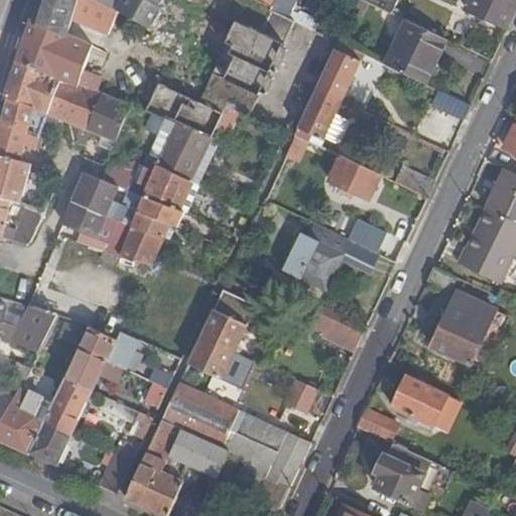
[(120,12),(96,0),(42,0),(36,21),(69,36),(75,19),(109,35),(113,27),(120,12)]
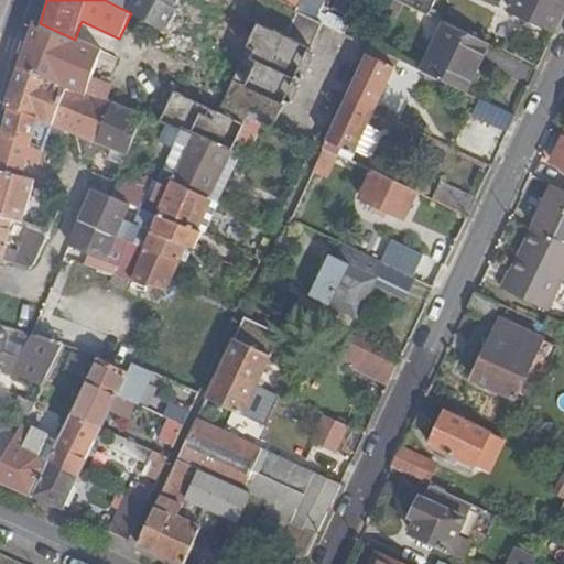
[(105,0),(131,13),(140,18),(158,26),(170,32),(181,8),(177,6),(180,0),(105,0)]
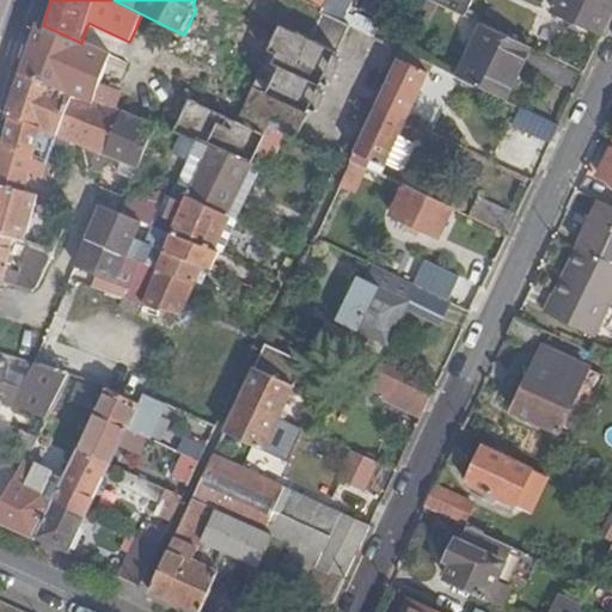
[(305,0),(324,11),(329,0),(305,0)]
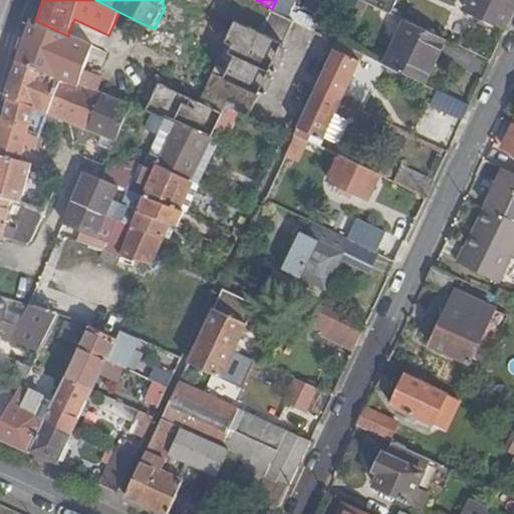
[(272,10),(287,17),(294,0),(276,0),(272,9),(272,10)]
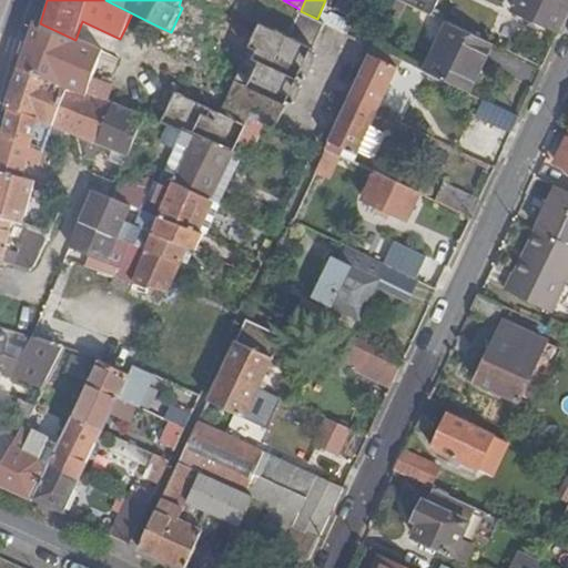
[(519,0),(515,11),(559,32),(567,13),(567,1),(564,0),(519,0)]
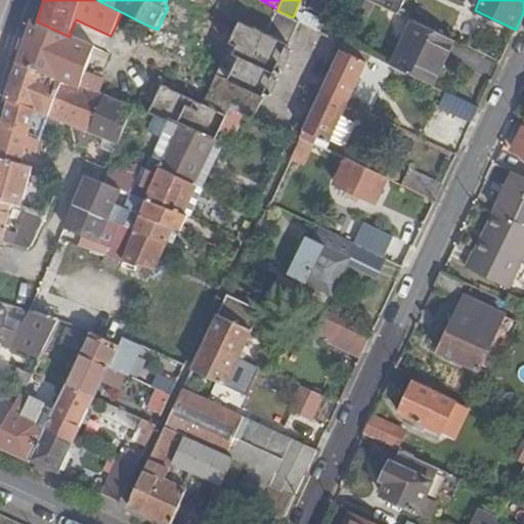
[(247,52),(235,78),(281,97),(305,43),(248,18),(234,47),(247,52)]
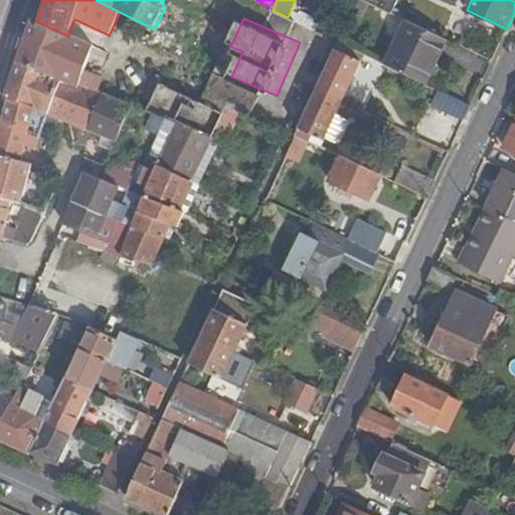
[(68,36),(36,21),(31,20),(24,39),(17,59),(63,77),(80,84),(91,54),(94,47),(68,36)]
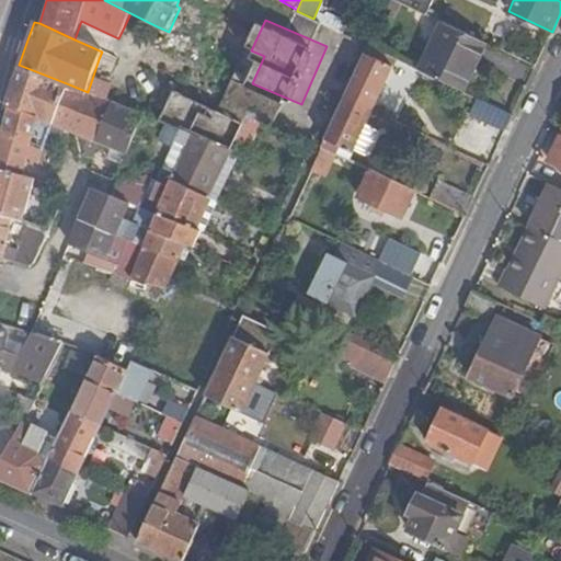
[(420,70),(465,92),(488,44),(444,22),(420,70)]
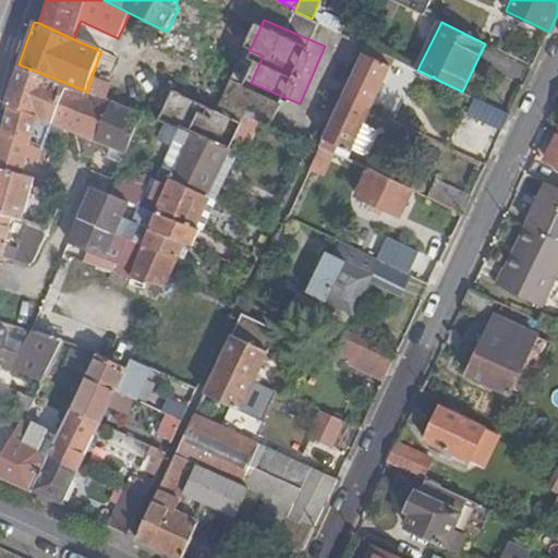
[(346,96),(373,109),(396,60),(368,47),(346,96)]
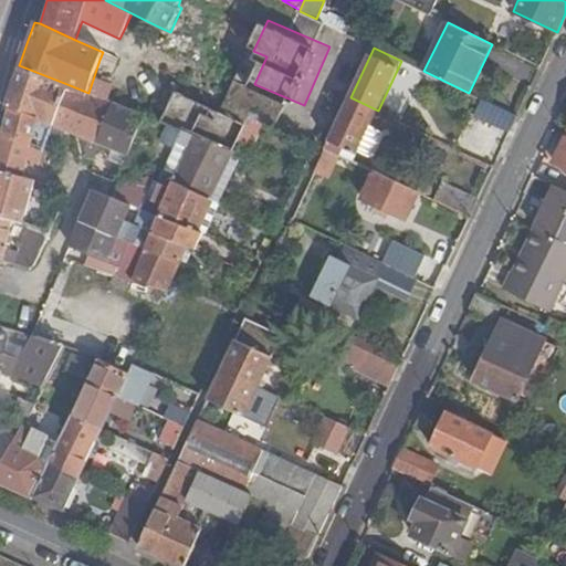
[(70,85),(19,65),(6,105),(10,107),(3,133),(32,146),(32,148),(44,154),(45,152),(49,144),(54,126),(70,85)]
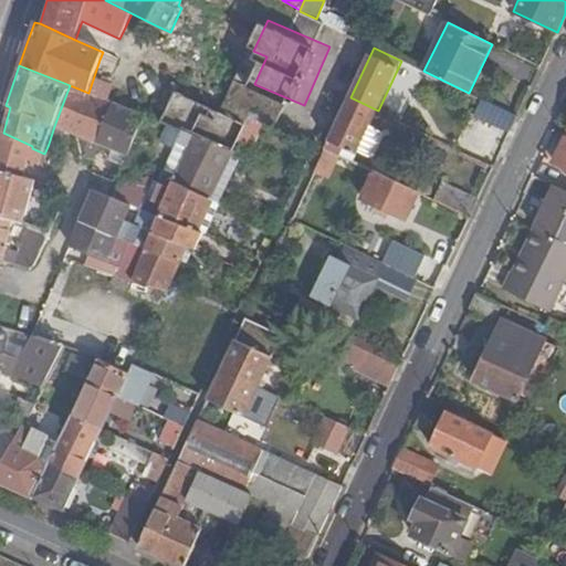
[(163,91),(177,98),(181,88),(167,82),(163,91)]
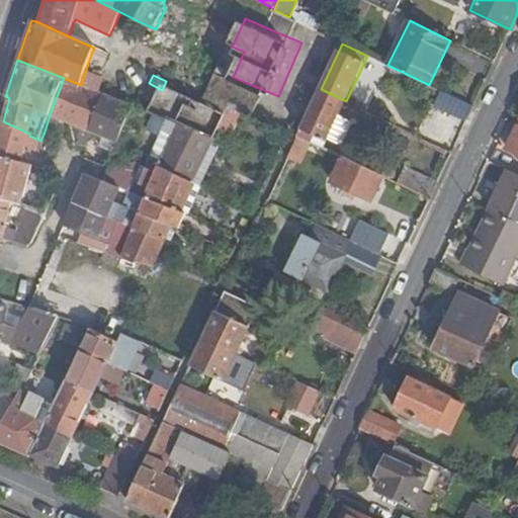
[(81,85),(64,78),(50,115),(59,119),(109,140),(106,149),(111,151),(131,105),(81,85)]
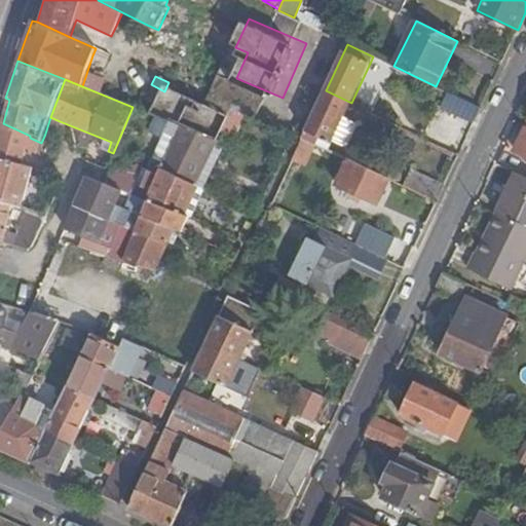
[(160,118),(168,121),(218,141),(231,111),(168,82),(164,91),(154,115),(160,118)]
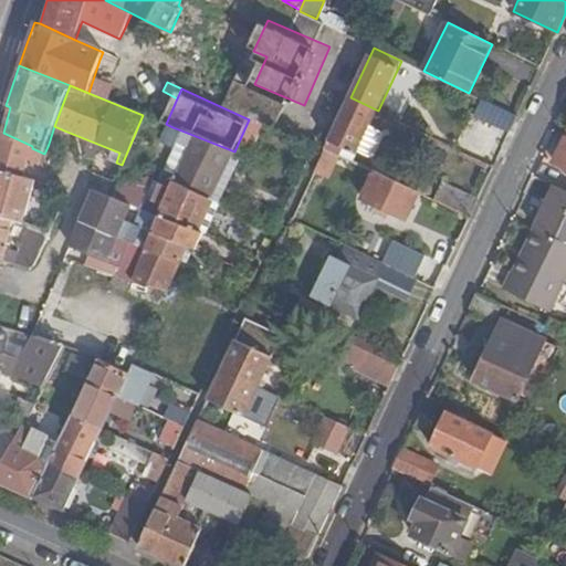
[(371,125),(378,111),(350,97),(327,147),(355,160),(359,150),(371,125)]
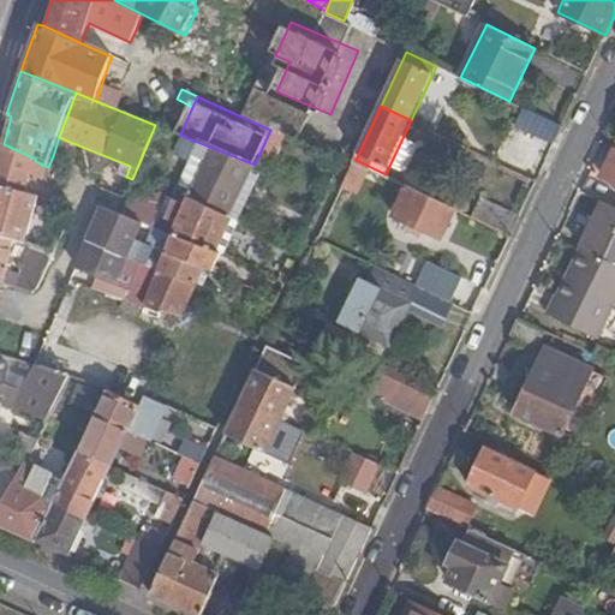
[(517,126),(554,144),(562,126),(525,108),(517,126)]
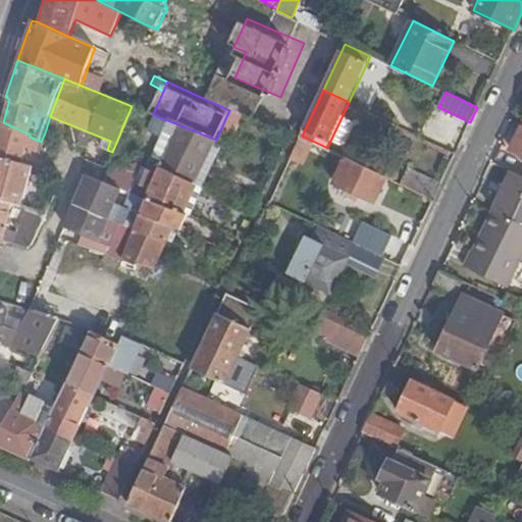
[(195,184),(204,188),(223,145),(227,138),(230,139),(245,109),(232,104),(229,110),(216,140),(215,141),(195,184)]
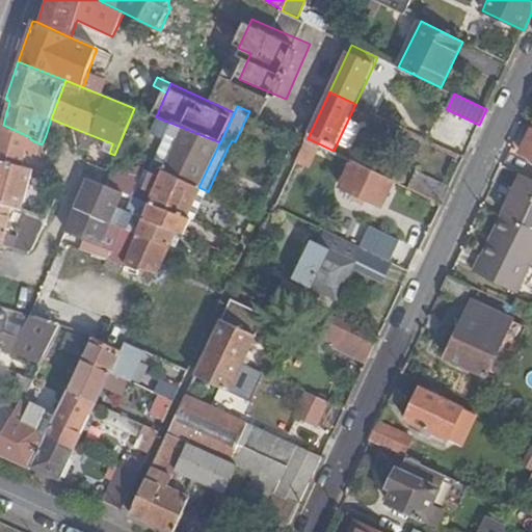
[(351,148),(362,124),(349,117),(338,141),(351,148)]
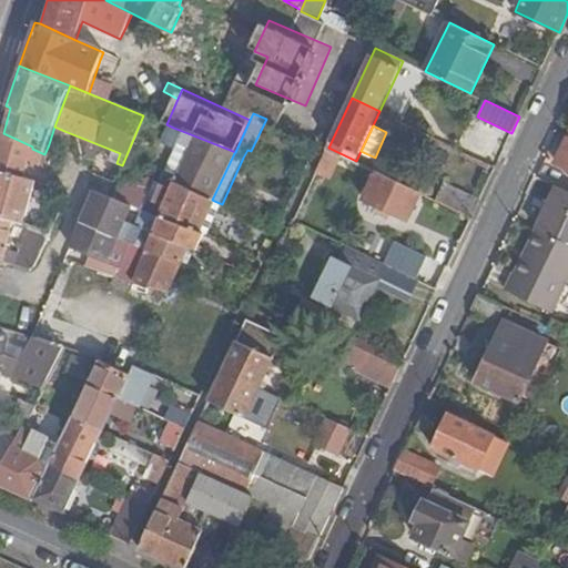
[(58,148),(64,131),(54,127),(49,144),(58,148)]
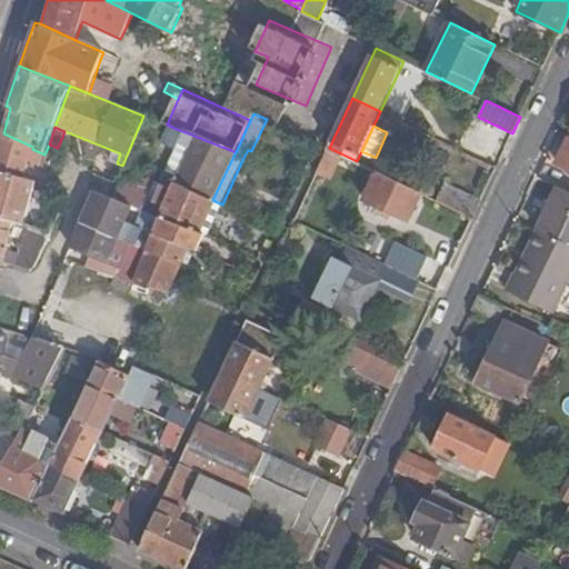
[(173,181),(212,200),(235,153),(236,152),(182,131),(177,143),(188,148),(176,177),(173,181)]
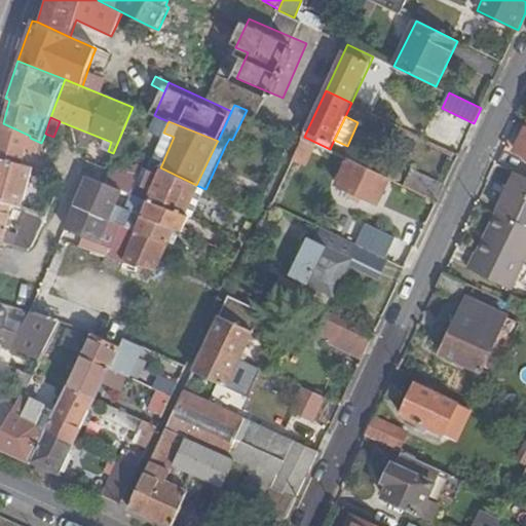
[(30,136),(3,123),(0,122),(0,123),(0,160),(22,165),(27,149),(37,153),(41,143),(30,138),(30,136)]
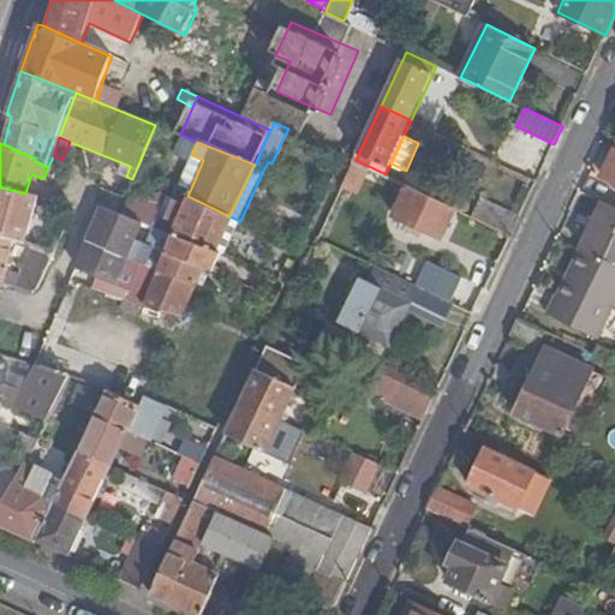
[(614,150),(602,178),(614,184),(614,150)]
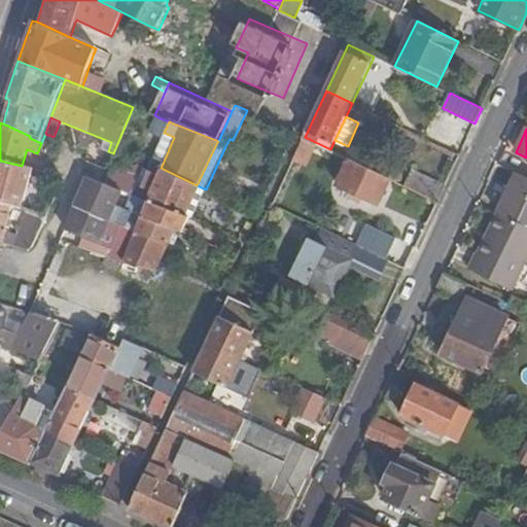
[(174,137),(164,133),(152,159),(163,164),(174,137)]
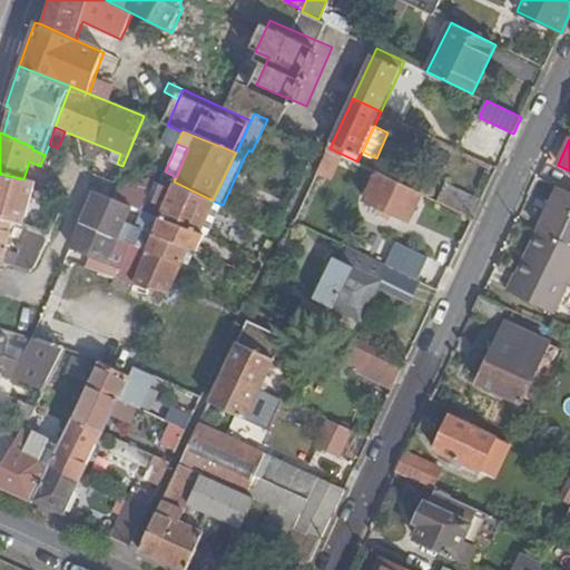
[(46,153),(55,157),(58,148),(49,145),(46,153)]
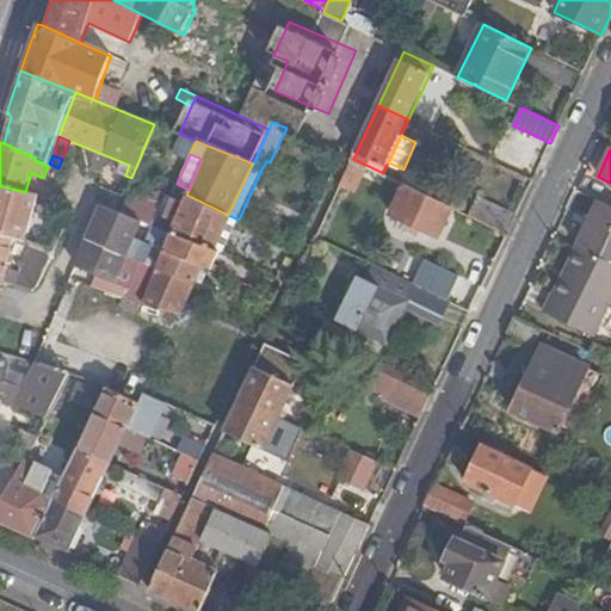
[(383,173),(353,159),(341,184),(349,189),(353,179),(359,183),(363,176),(380,185),(386,174),(383,173)]
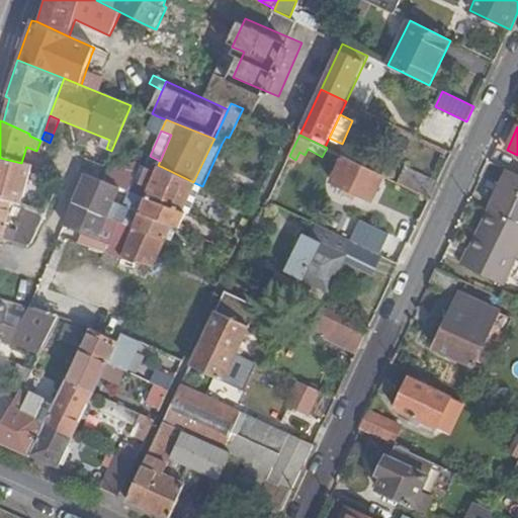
[(87,160),(105,166),(110,155),(86,146),(87,160)]
